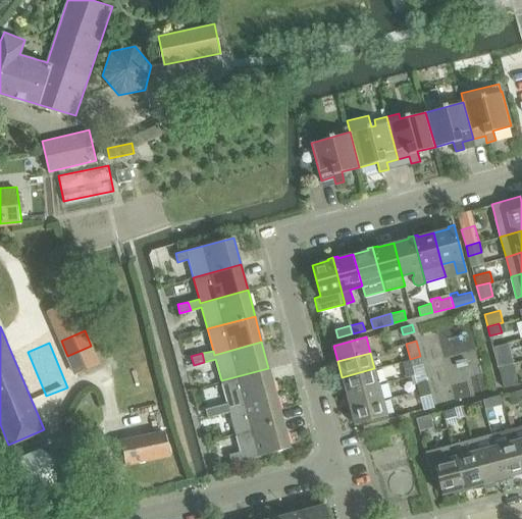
[(510,355),(496,358),(498,366),(512,363),(510,355)]
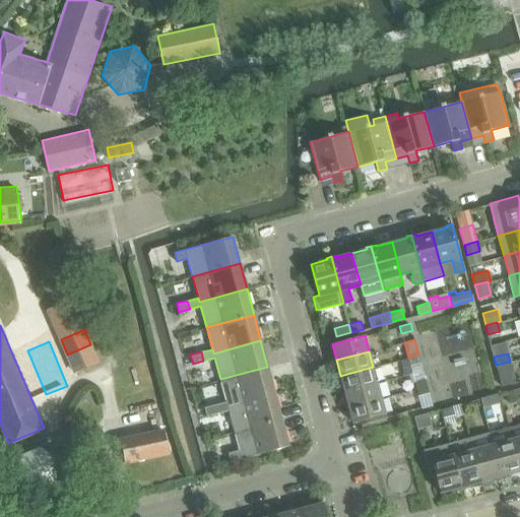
[(420,362),(418,354),(408,358),(410,364),(420,362)]
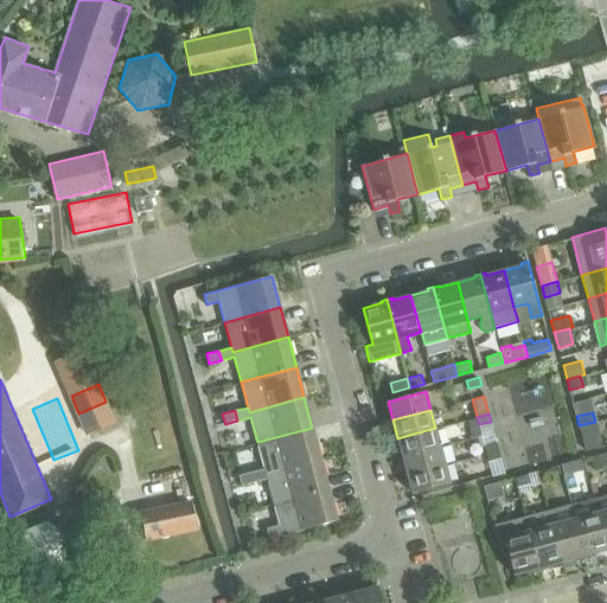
[(595,422),(579,425),(586,449),(601,446),(595,422)]
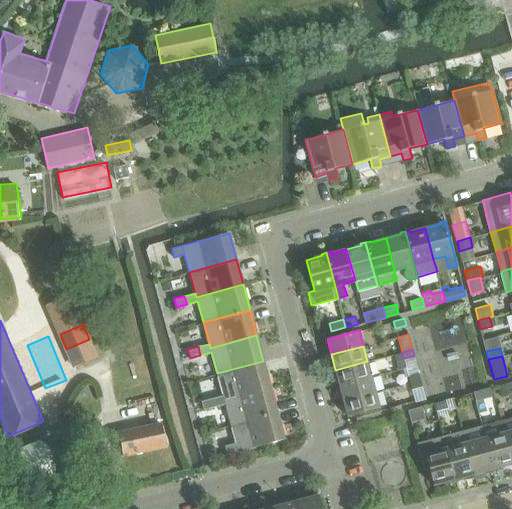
[(217,373),(222,395),(224,399),(270,386),(263,361),(217,373)]
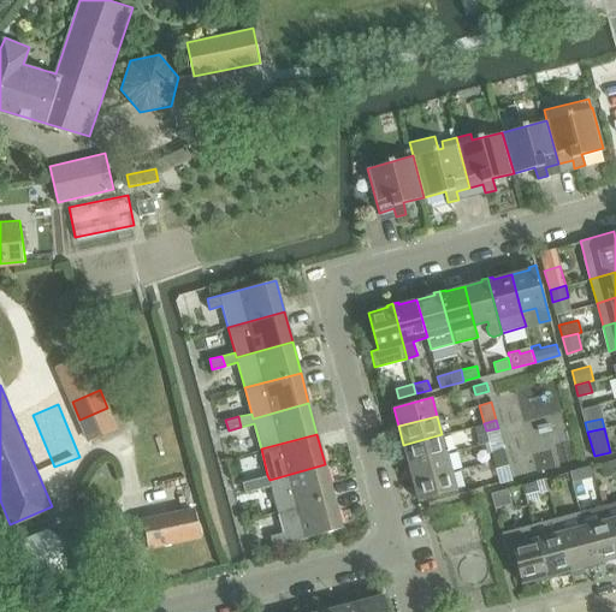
[(403,445),(408,463),(446,452),(442,434),(403,445)]
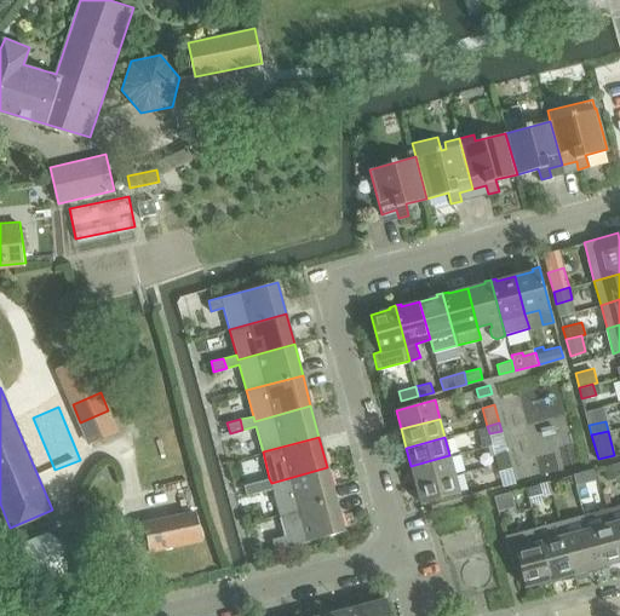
[(494,454),(497,462),(509,459),(507,450),(494,454)]
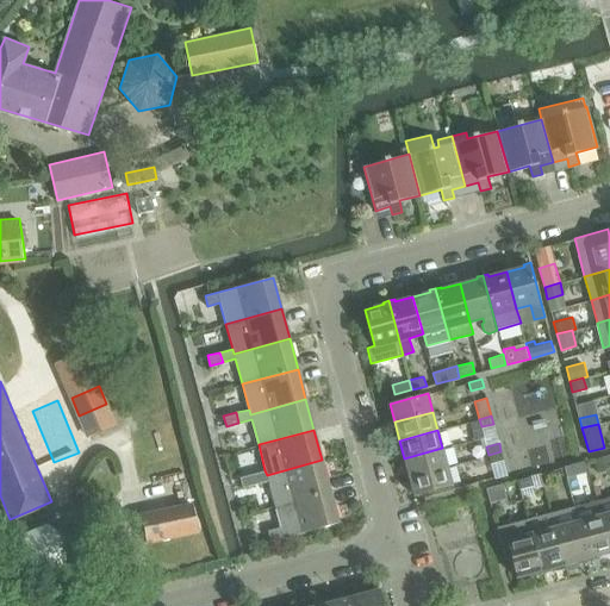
[(404,458),(410,476),(447,466),(442,448),(404,458)]
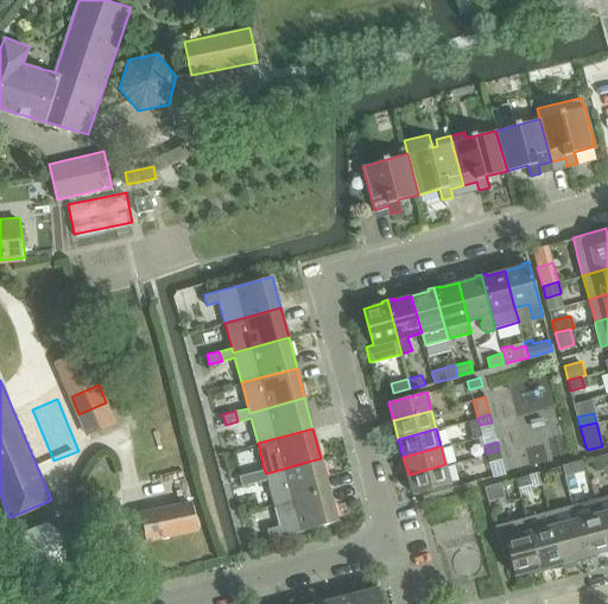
[(501,458),(499,450),(487,453),(489,462),(501,458)]
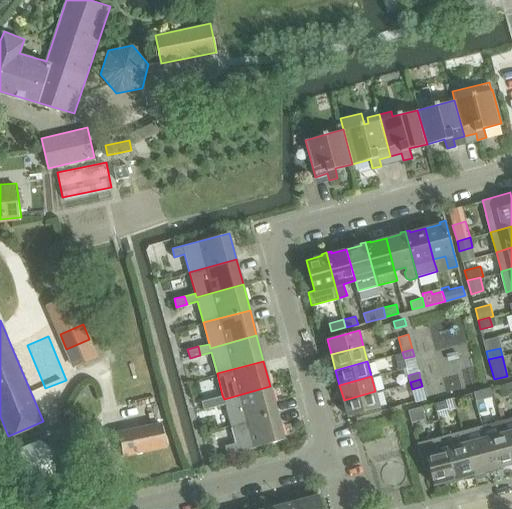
[(511,381),(497,385),(500,396),(511,392),(511,381)]
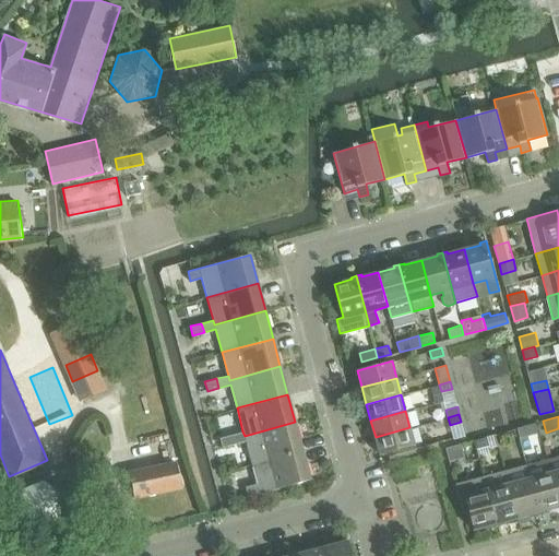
[(242,432),(232,434),(234,444),(246,440),(251,463),(302,450),(295,422),(245,436),(242,432)]
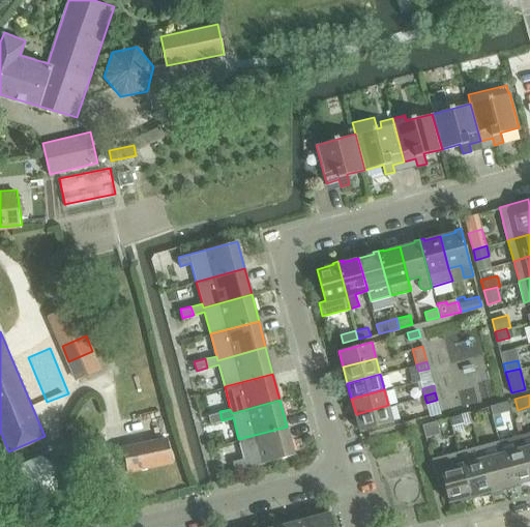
[(506,401),(490,405),(492,414),(509,409),(506,401)]
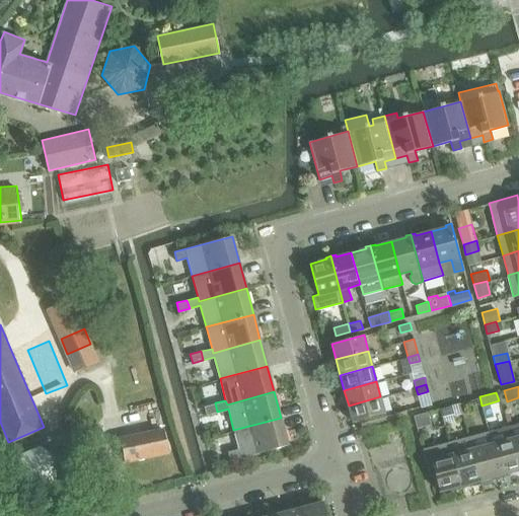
[(384,413),(380,396),(349,406),(353,421),(384,413)]
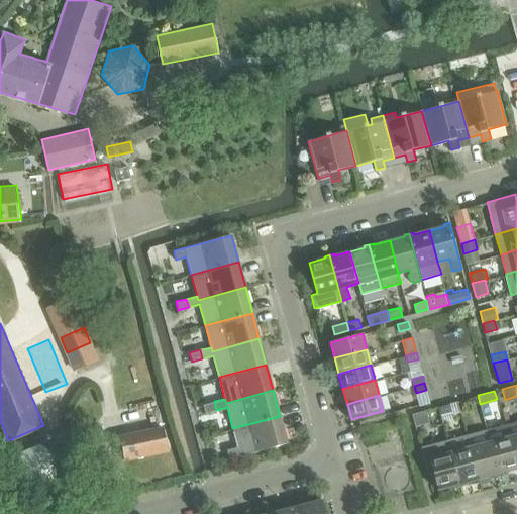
[(205,413),(216,410),(214,401),(203,404),(205,413)]
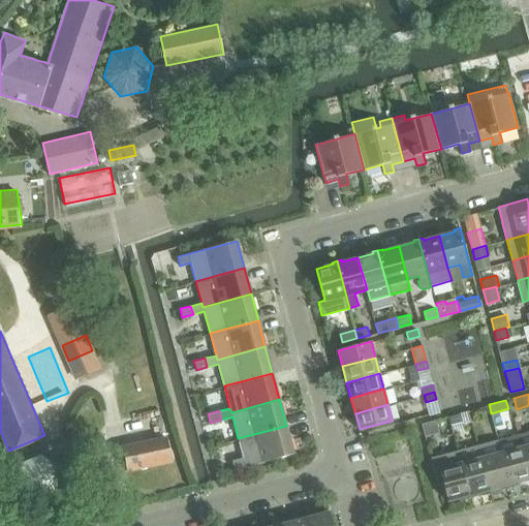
[(460,412),(447,415),(450,424),(463,421),(460,412)]
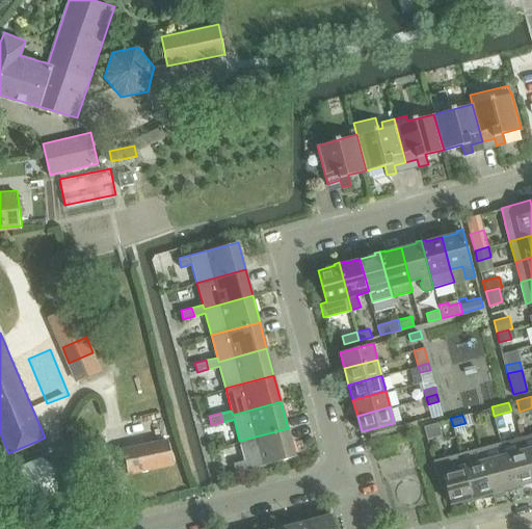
[(435,422),(424,425),(427,437),(435,434),(437,430),(435,422)]
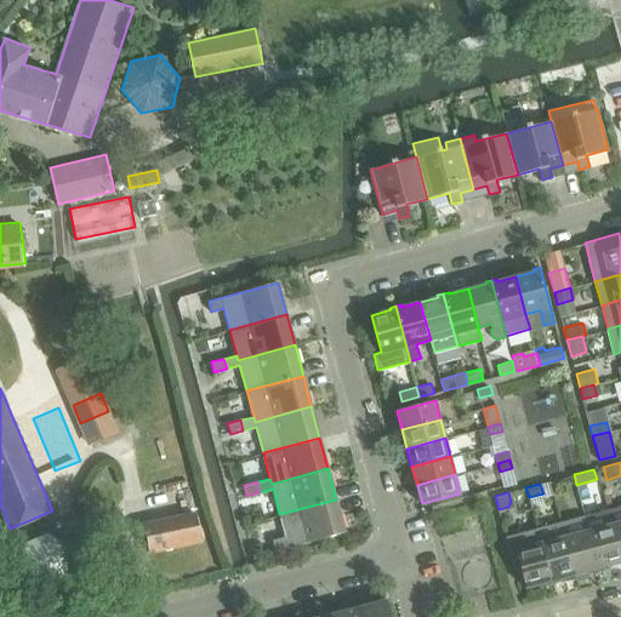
[(345,531),(336,500),(279,514),(285,536),(273,540),(275,549),(345,531)]
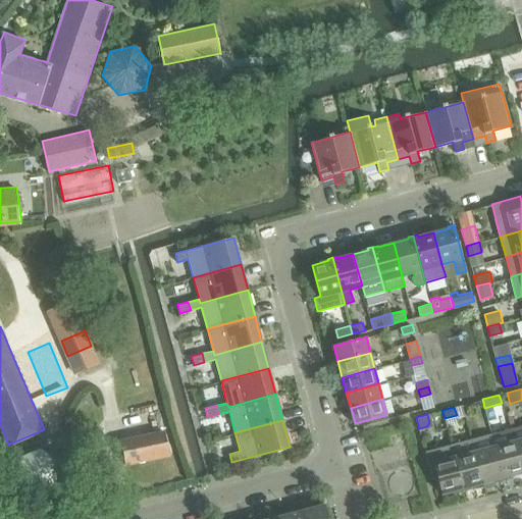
[(521,425),(511,428),(521,468),(521,425)]
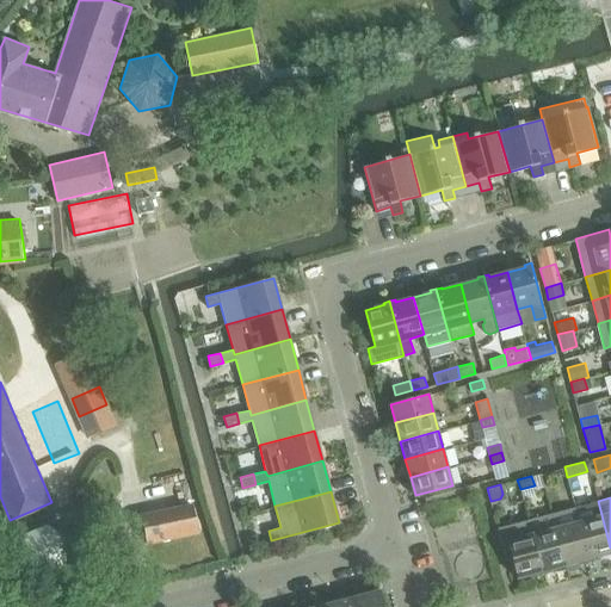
[(594,558),(610,552),(610,547),(598,501),(575,507),(590,562),(596,561),(594,558)]
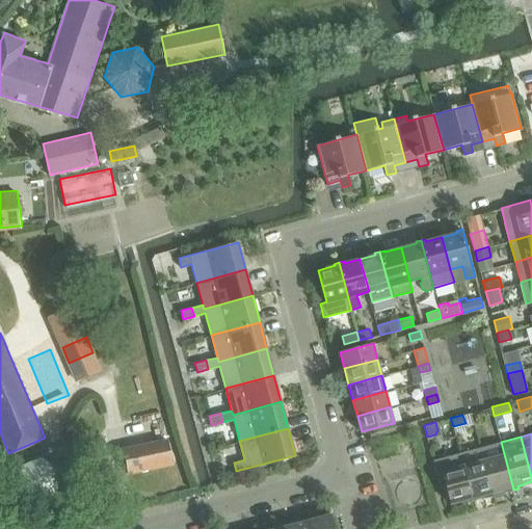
[(129,473),(173,464),(167,439),(124,448),(129,473)]
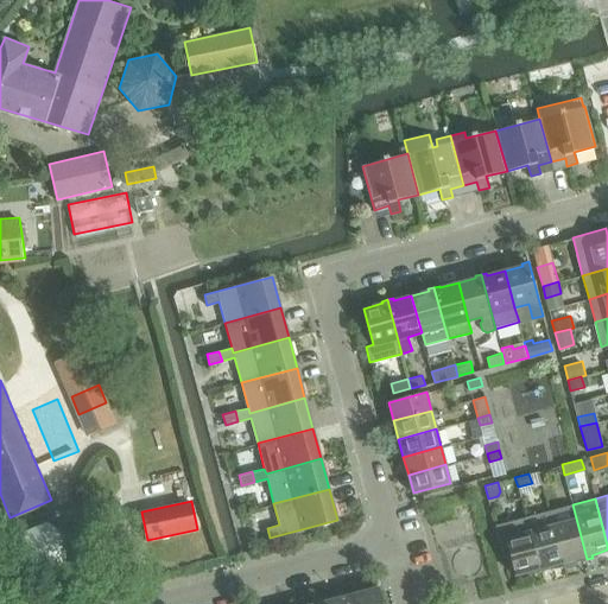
[(581,560),(587,559),(572,504),(549,512),(563,563),(581,558),(581,560)]
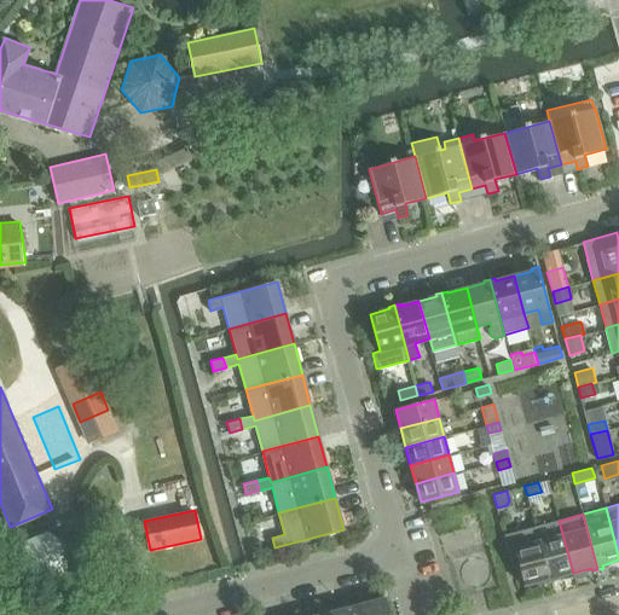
[(555,579),(573,573),(559,521),(534,527),(550,582),(555,580),(555,579)]
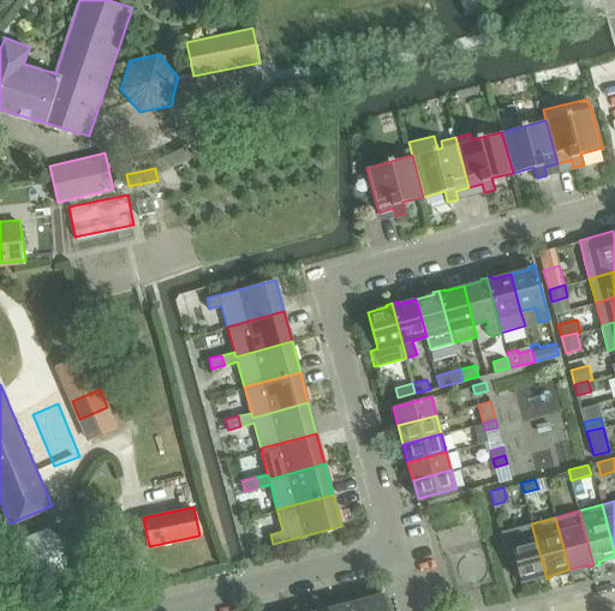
[(541,580),(547,579),(531,523),(501,532),(509,565),(517,564),(521,582),(539,577),(541,580)]
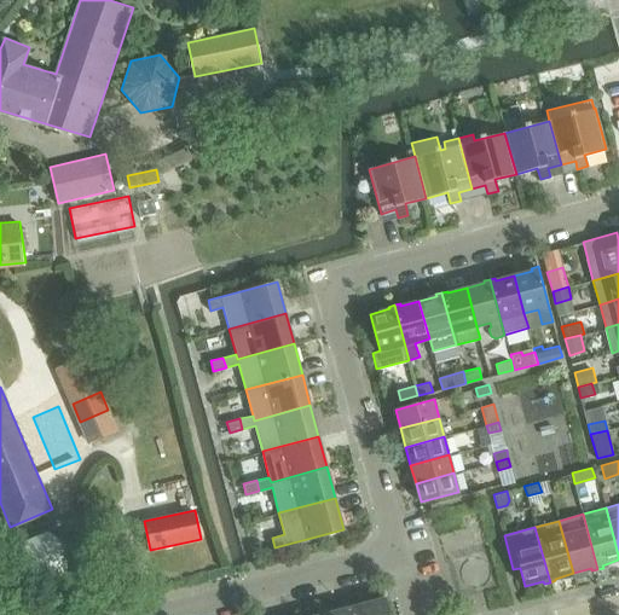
[(23,541),(19,568),(44,584),(67,574),(70,546),(50,531),(23,541)]
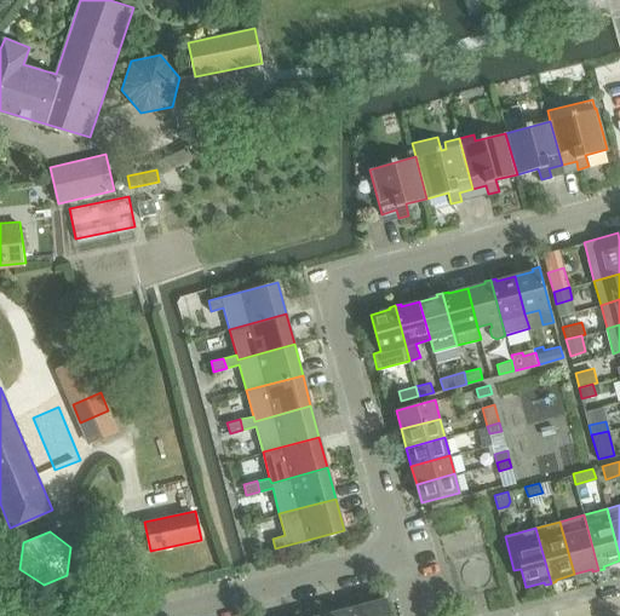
[(366,602),(361,603),(363,615),(390,615),(386,599),(367,604),(366,602)]
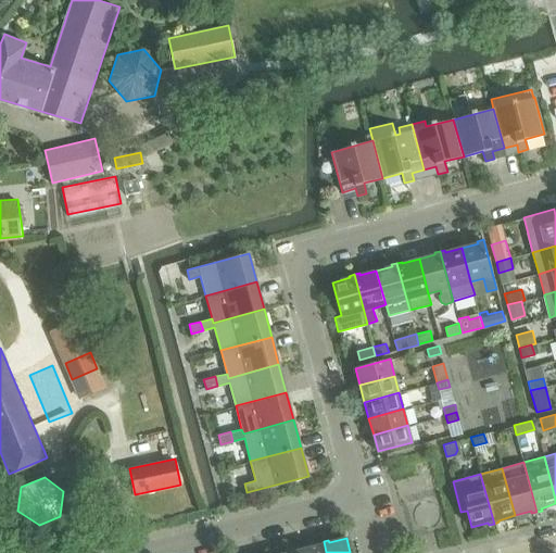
[(318,544),(302,549),(303,552),(326,552),(324,541),(318,542),(318,544)]
